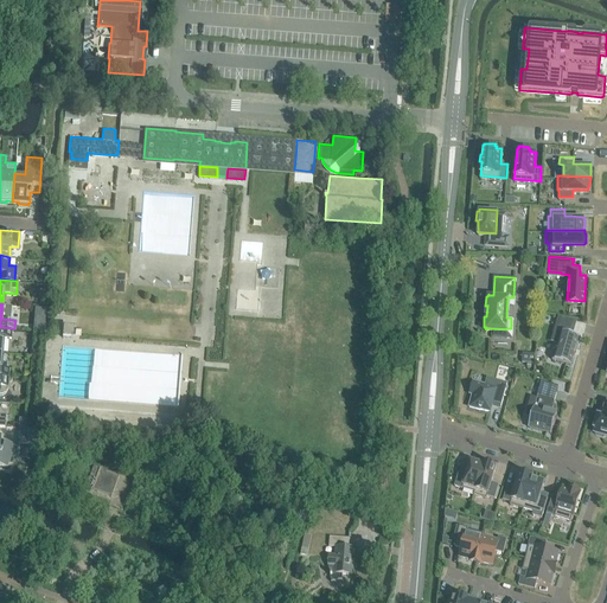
[(574,319),(558,314),(555,324),(561,325),(551,358),(570,363),(570,361),(574,351),(574,352),(576,346),(575,346),(577,335),(579,335),(579,334),(573,333),(574,327),(572,326),(574,319)]
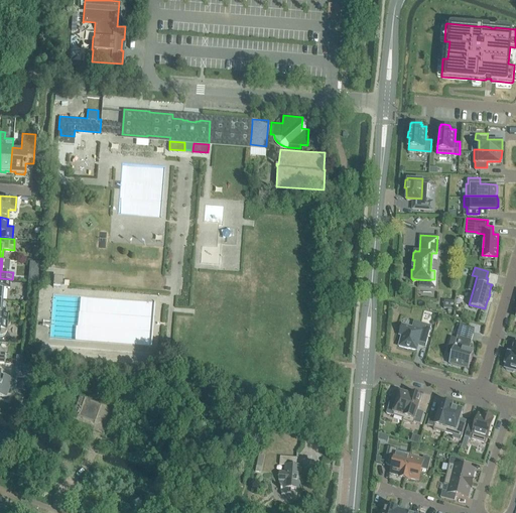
[(52,285),(61,286),(62,277),(53,277),(52,285)]
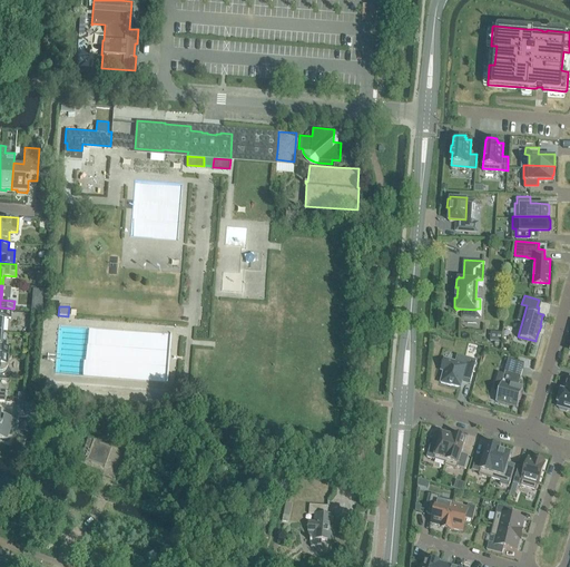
[(0,330),(2,330),(3,316),(10,316),(10,309),(0,308),(0,330)]
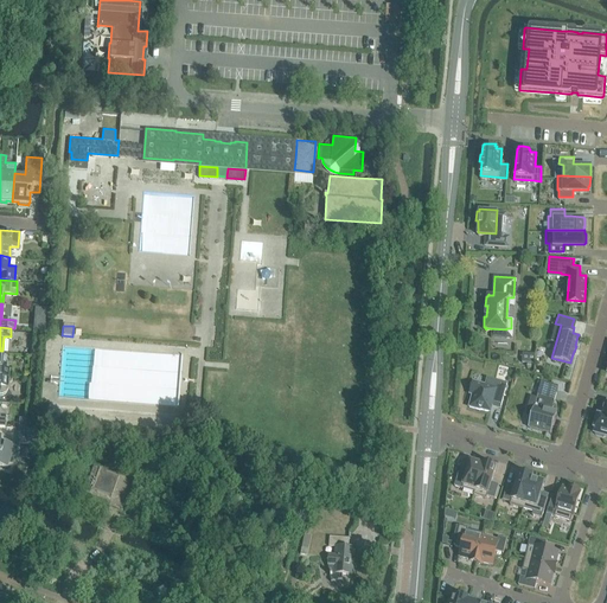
[(535,352),(523,351),(522,360),(534,360),(535,352)]
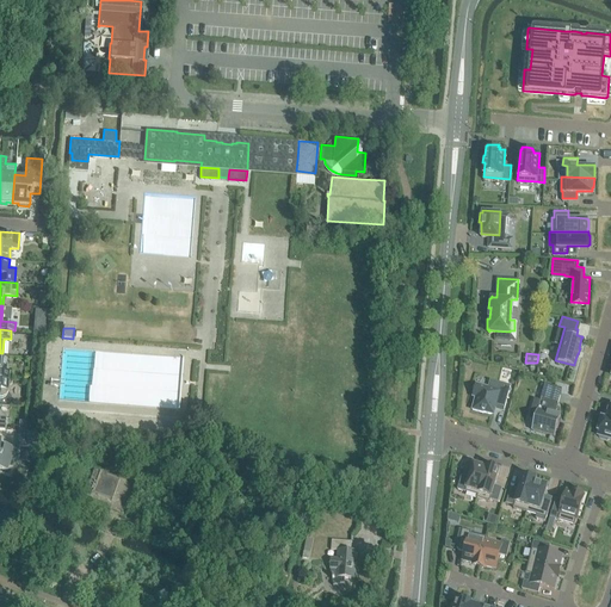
[(483,409),(489,412),(491,412),(492,410),(493,410),(494,409),(494,408),(495,408),(497,403),(504,406),(510,384),(489,378),(488,385),(476,382),(473,394),(475,395),(471,407),(483,410),(483,409)]
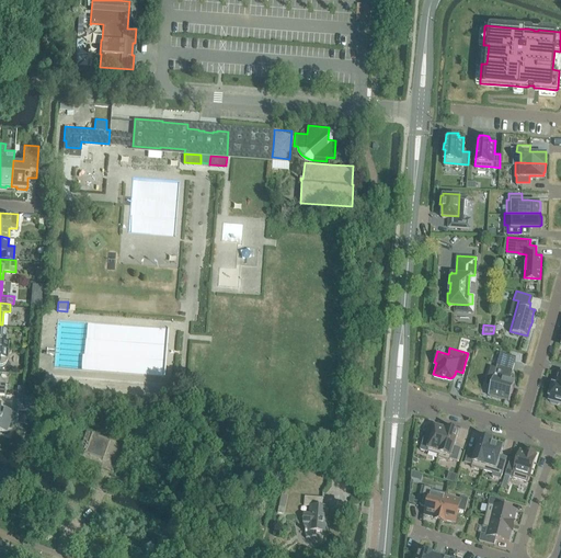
[(510,399),(514,379),(510,378),(516,355),(500,351),(488,393),(510,399)]
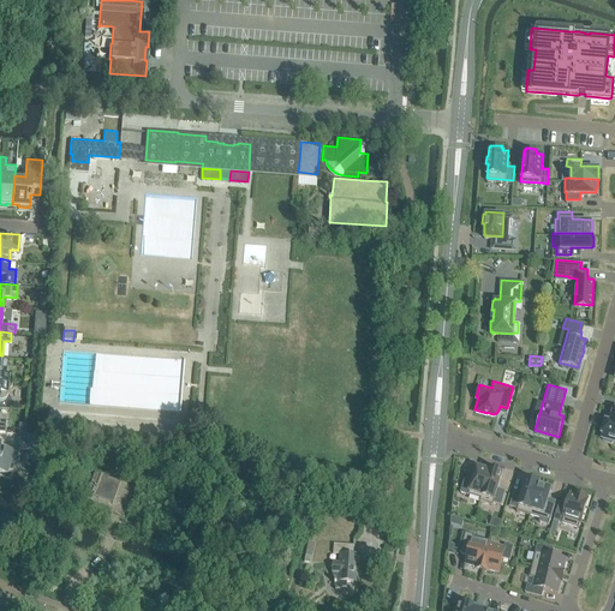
[(614,406),(611,406),(608,420),(605,419),(602,436),(604,436),(603,438),(613,441),(613,438),(614,438),(614,406)]
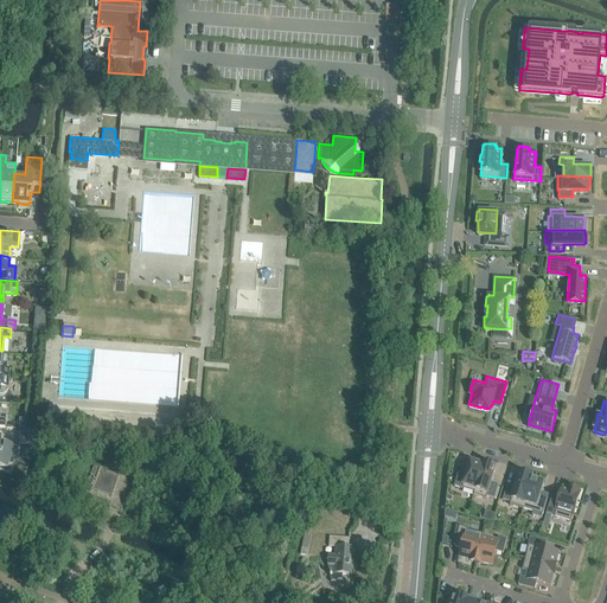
[(17,442),(36,443),(37,428),(18,427),(17,442)]
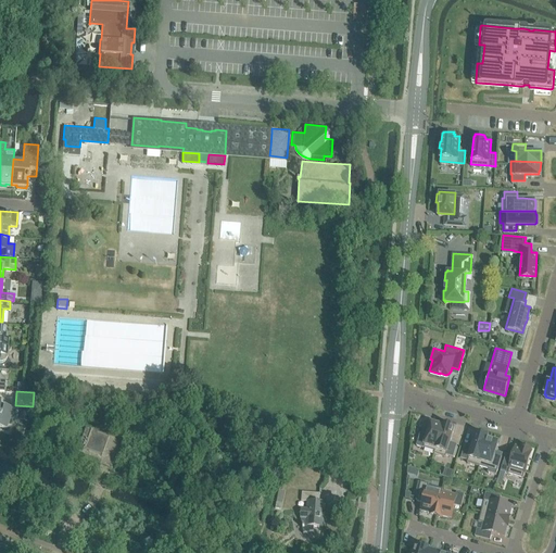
[(0,424),(5,426),(13,406),(0,402),(0,398),(0,397),(0,424)]
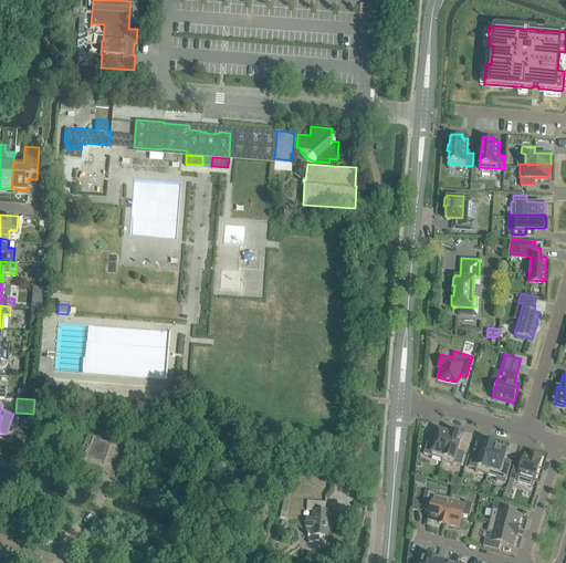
[(428,438),(423,451),(430,454),(431,454),(442,457),(450,430),(441,427),(440,428),(438,428),(435,440),(428,438)]
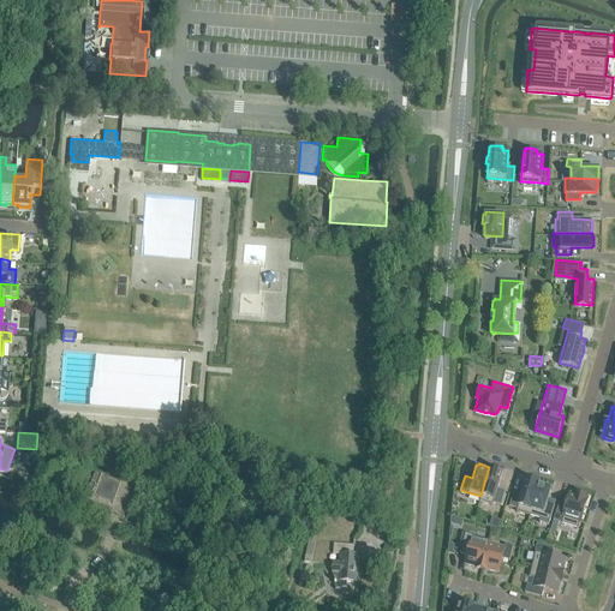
[(502,471),(489,467),(481,496),(479,498),(493,503),(494,501),(501,502),(506,489),(497,486),(502,471)]
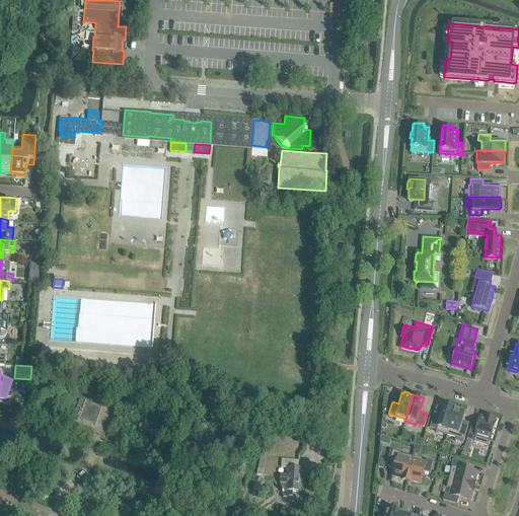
[(73,416),(95,424),(101,407),(79,398),(73,416)]
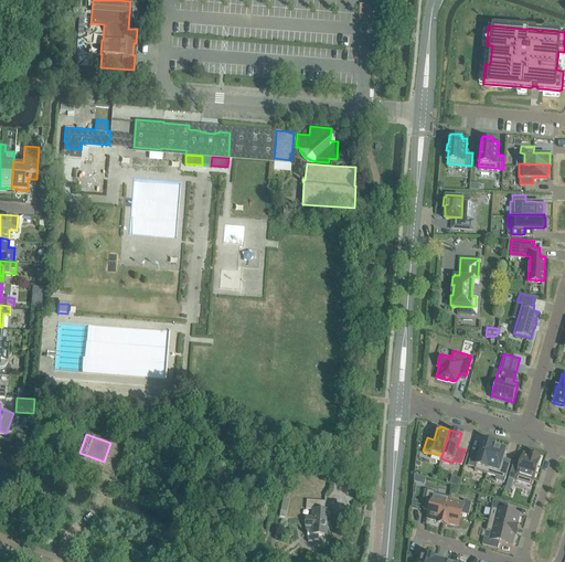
[(471,451),(468,464),(475,466),(475,468),(487,472),(496,443),(483,438),(479,453),(471,451)]
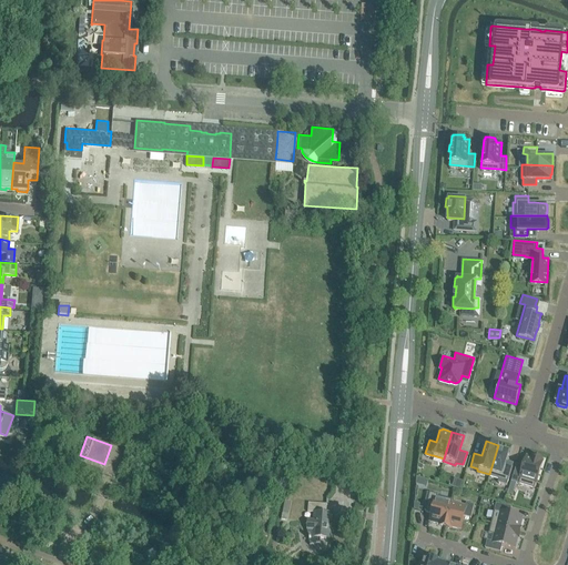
[(507,447),(498,445),(489,474),(507,480),(513,464),(505,462),(509,450),(507,449),(507,447)]
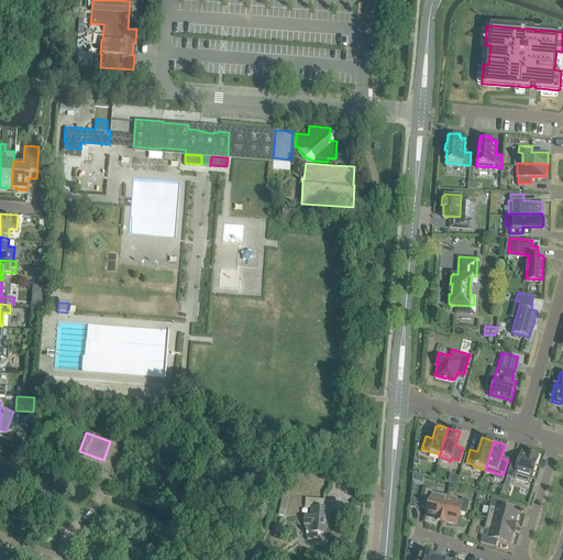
[(511,458),(507,474),(514,476),(514,478),(529,482),(538,453),(536,452),(534,451),(530,450),(529,451),(527,450),(526,451),(522,449),(519,460),(511,458)]
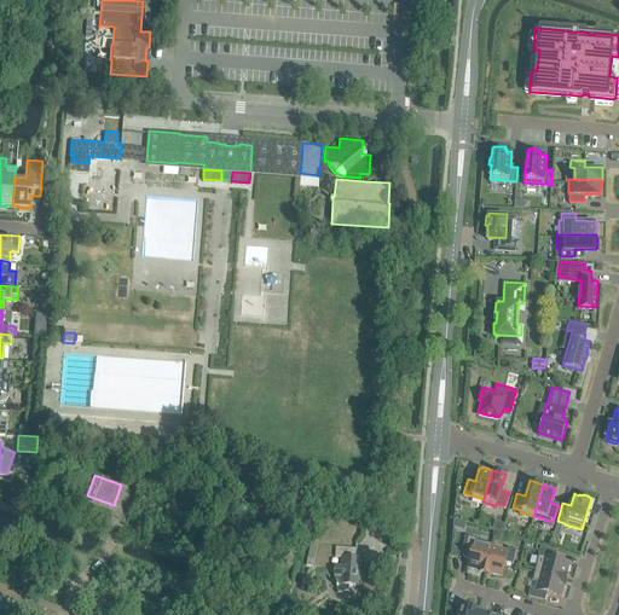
[(501,529),(503,521),(495,518),(492,527),(501,529)]
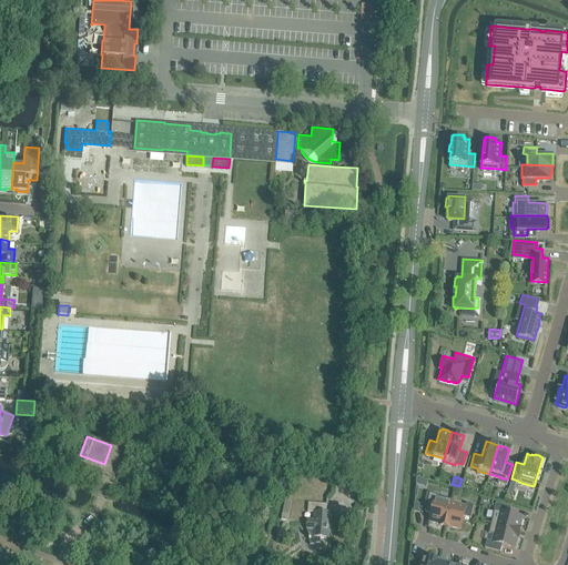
[(437,492),(429,490),(425,510),(432,511),(429,520),(439,522),(439,523),(440,523),(440,522),(445,523),(452,497),(437,494),(437,492)]
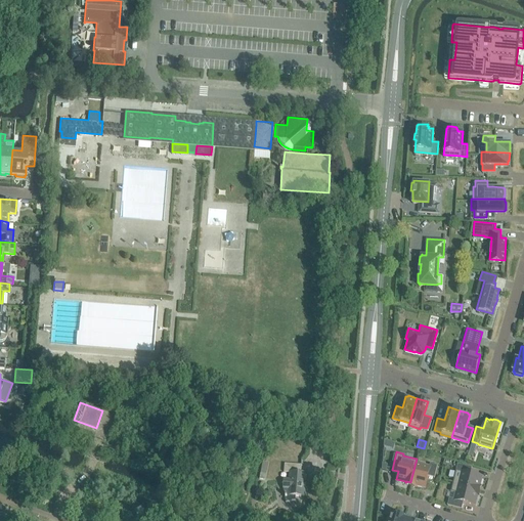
[(429,465),(417,462),(417,459),(410,482),(415,483),(415,484),(416,484),(425,486),(428,474),(434,476),(437,464),(430,462),(429,465)]
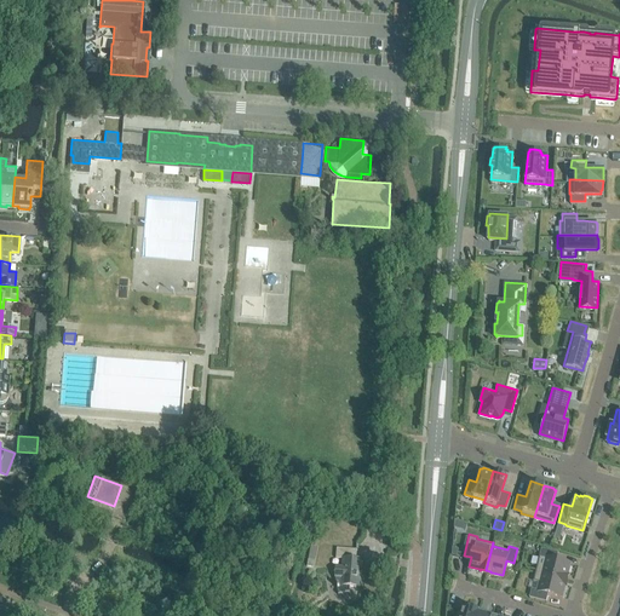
[(314,564),(317,545),(310,543),(306,563),(314,564)]
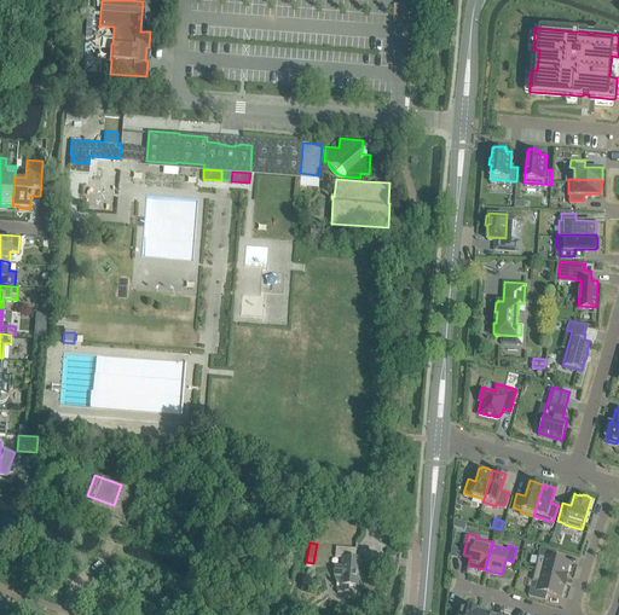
[(337,590),(348,589),(350,582),(359,584),(362,556),(356,556),(356,546),(336,545),(335,555),(342,556),(342,564),(335,563),(334,574),(335,574),(337,590)]
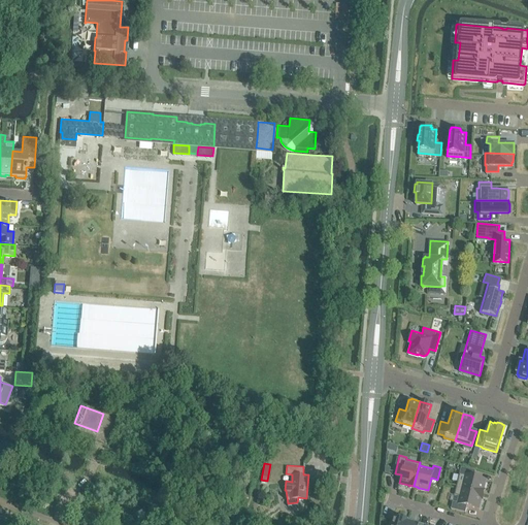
[(475,468),(461,465),(456,486),(483,493),(483,489),(484,489),(484,488),(484,487),(486,479),(473,476),(475,468)]
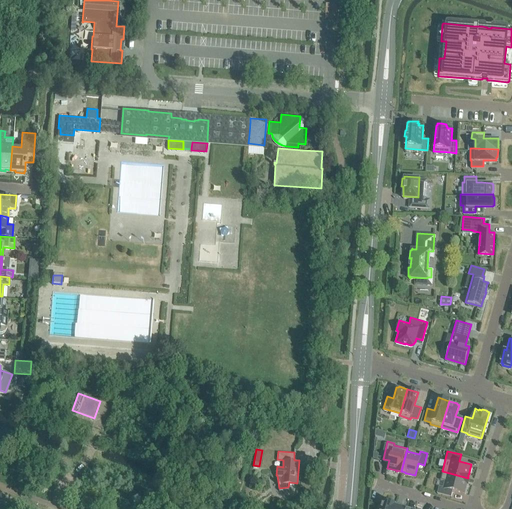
[(468,478),(442,471),(440,478),(445,479),(443,486),(439,484),(437,492),(451,495),(452,489),(464,491),(466,483),(467,483),(467,481),(468,478)]
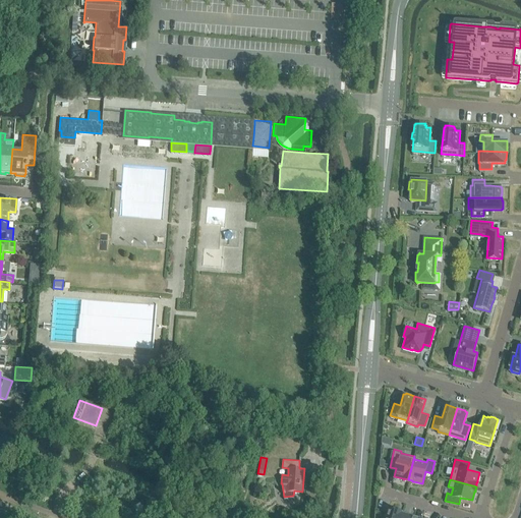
[(399,517),(401,512),(389,509),(388,513),(386,513),(384,517),(399,517)]
